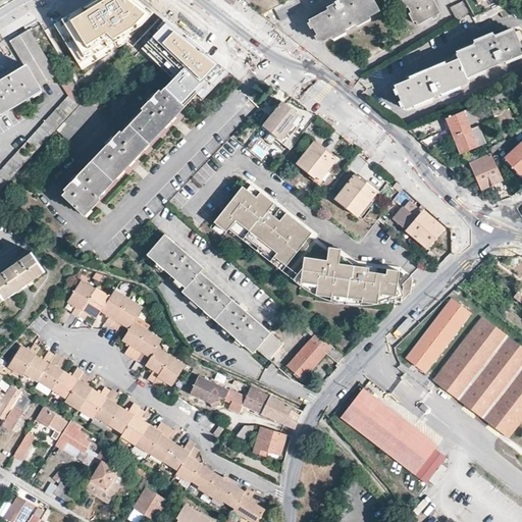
[(92,0),(82,6),(55,22),(83,67),(116,48),(113,41),(144,22),(154,11),(138,0),(92,0)]
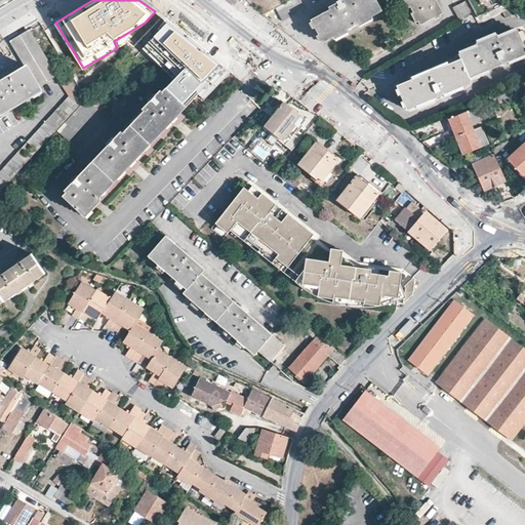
[(164,0),(155,9),(162,16),(172,7),(165,0),(164,0)]
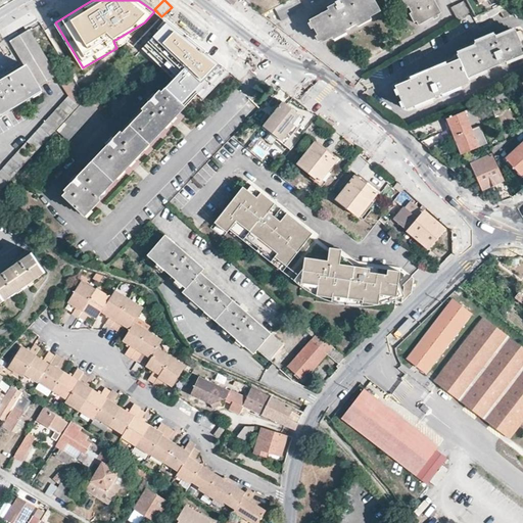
[(298,0),(288,0),(274,8),(281,21),(303,10),(298,0)]
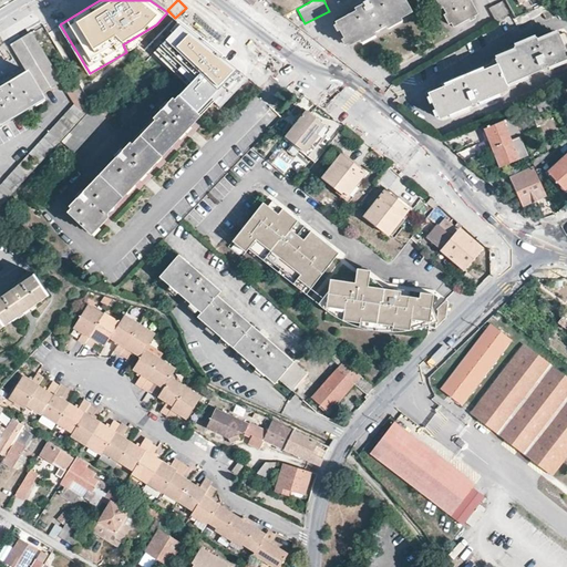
[(348,47),(412,12),(404,0),(371,0),(368,2),(367,1),(362,3),(363,4),(353,9),(356,12),(334,23),(348,47)]
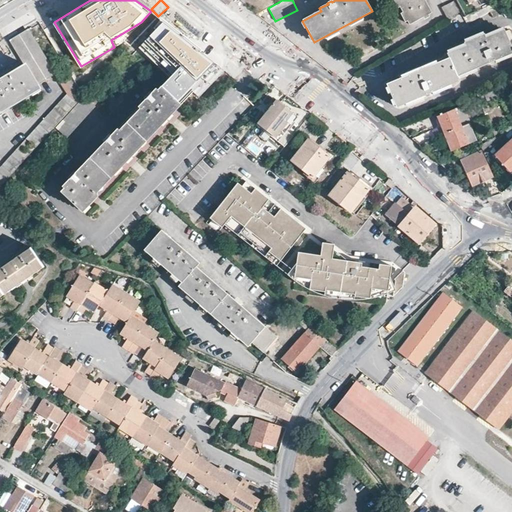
[(424,0),(396,0),(409,24),(431,13),(424,0)]
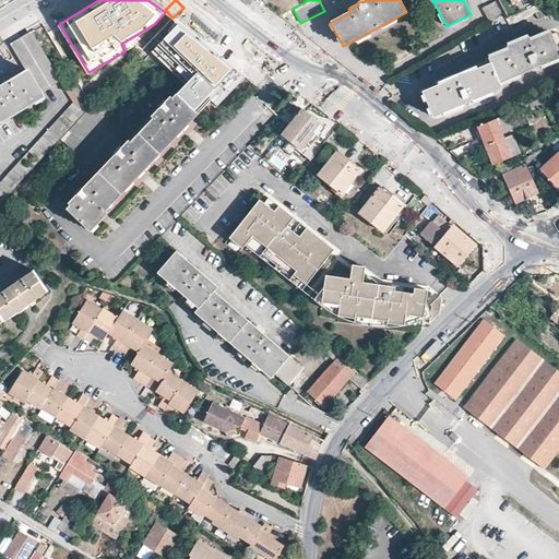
[(488,21),(502,13),(495,0),(482,8),(488,21)]
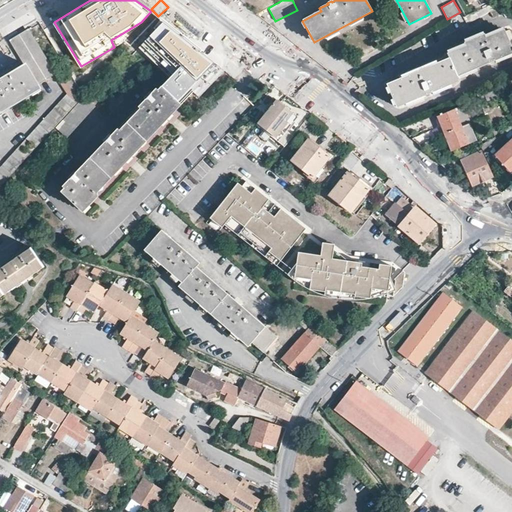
[(505,11),(502,5),(490,12),(494,18),(505,11)]
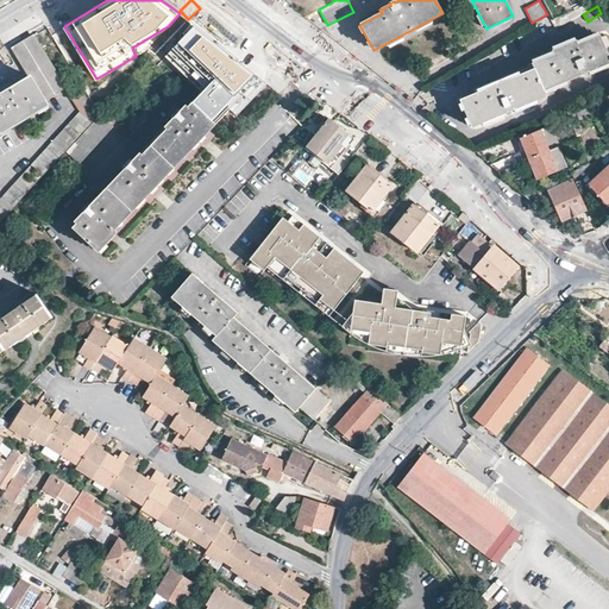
[(264,80),(193,25),(167,54),(205,90),(194,100),(214,120),(228,105),(236,111),(264,80)]
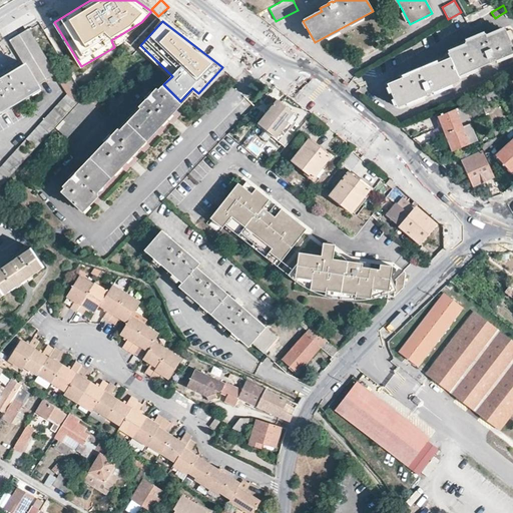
[(1,110),(31,92),(32,94),(41,89),(42,89),(43,88),(38,81),(55,71),(29,29),(11,40),(26,64),(6,76),(5,75),(1,78),(0,78),(0,113),(2,112),(1,110)]
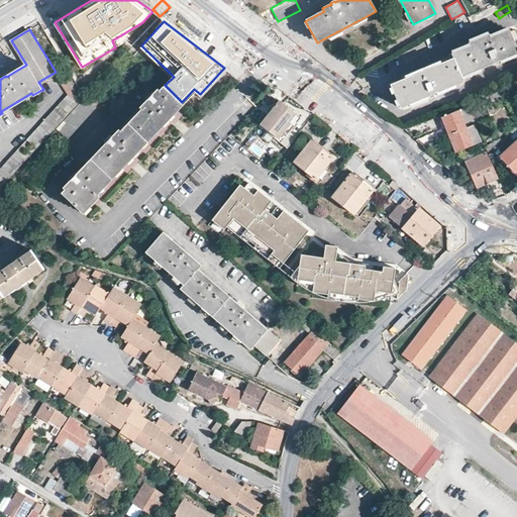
[(461,77),(516,53),(516,30),(516,29),(514,29),(508,31),(507,30),(490,37),(489,35),(469,42),(471,46),(451,54),(453,59),(427,70),(426,67),(404,76),(405,79),(391,85),(400,108),(435,93),(436,95),(442,93),(441,90),(463,81),(461,77)]
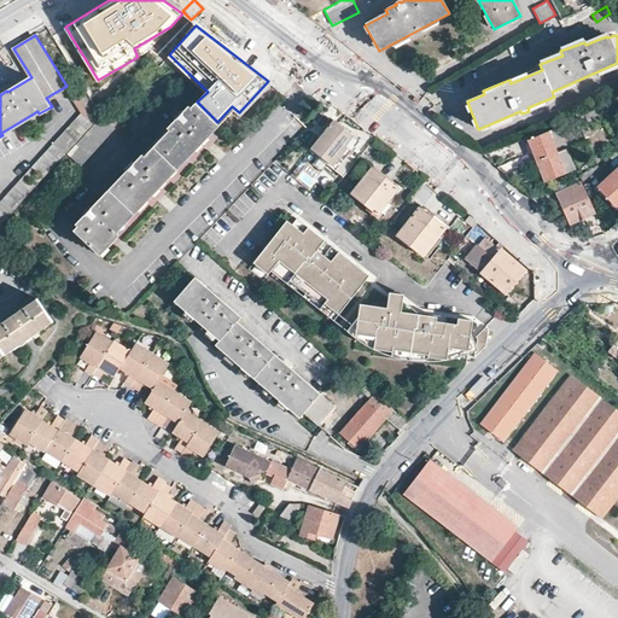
[(0,202),(0,226),(103,114),(85,83),(69,93),(81,112),(9,192),(0,202)]
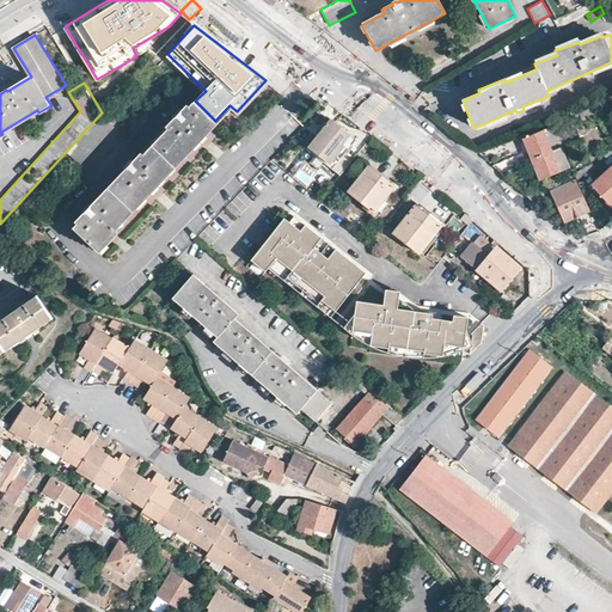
[(215,121),(195,101),(185,110),(182,106),(173,115),(178,118),(138,163),(133,158),(124,166),(129,171),(96,207),(91,202),(83,210),(87,215),(75,227),(98,250),(117,228),(115,226),(158,182),(215,121)]
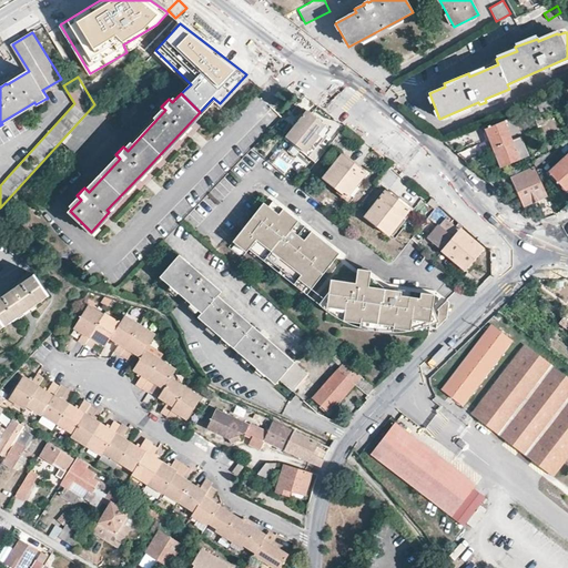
[(553,107),(548,98),(536,103),(538,107),(536,107),(539,112),(553,107)]
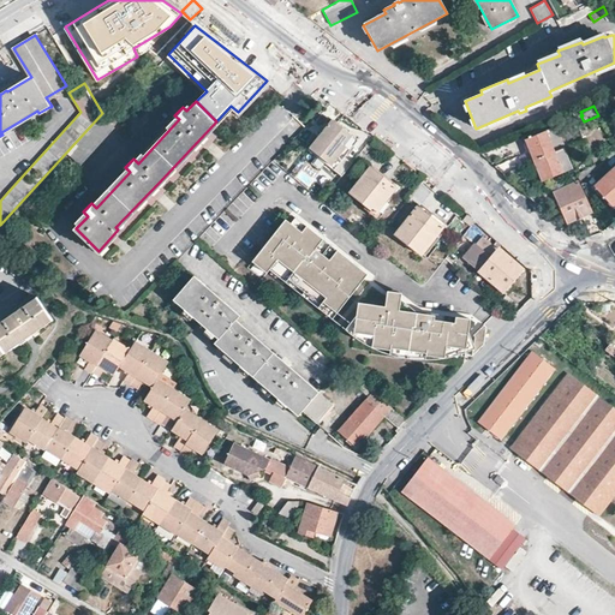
[(83,163),(117,126),(103,115),(70,153),(83,163)]
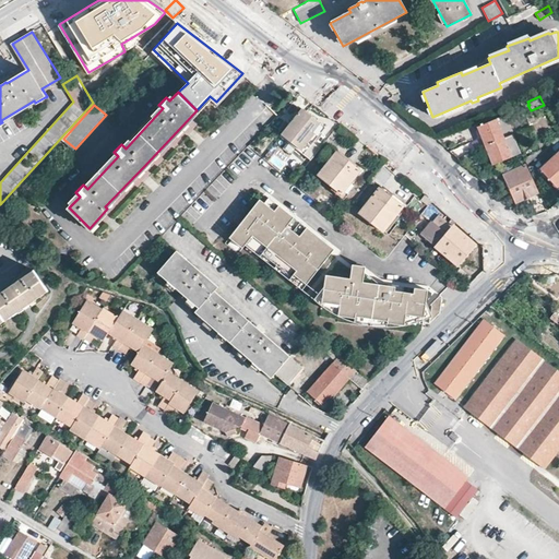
[(305,152),(326,126),(304,107),(282,134),(305,152)]
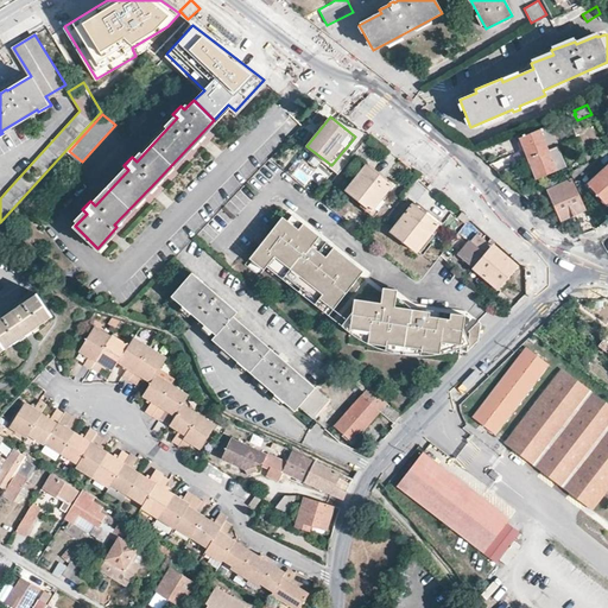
[(526,150),(530,158),(556,146),(558,146),(549,125),(518,138),(520,144),(520,145),(521,145),(521,146),(525,150),(526,150)]
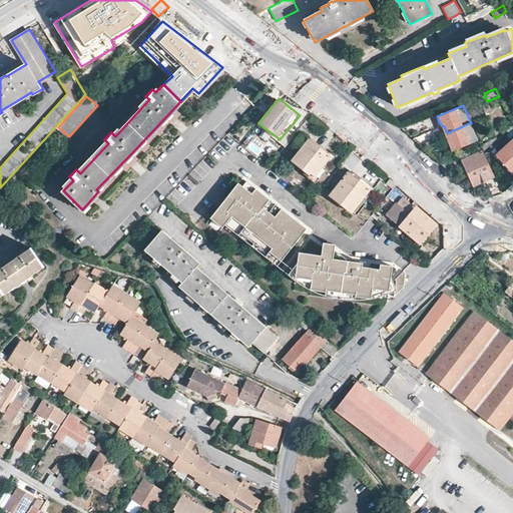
[(469,123),(447,133),(450,138),(449,139),(449,145),(452,151),(477,140),(469,123)]
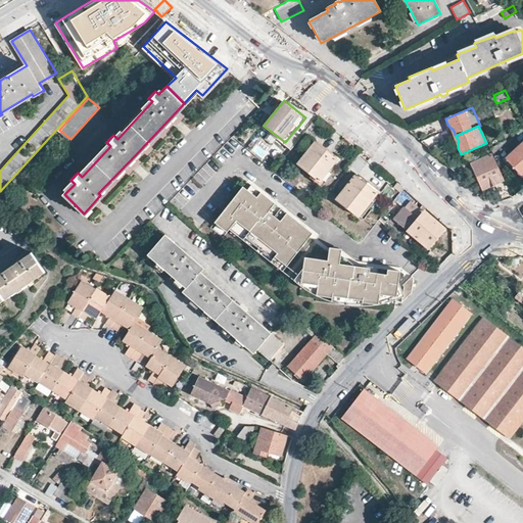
[(322,179),(339,157),(317,140),(299,161),(322,179)]
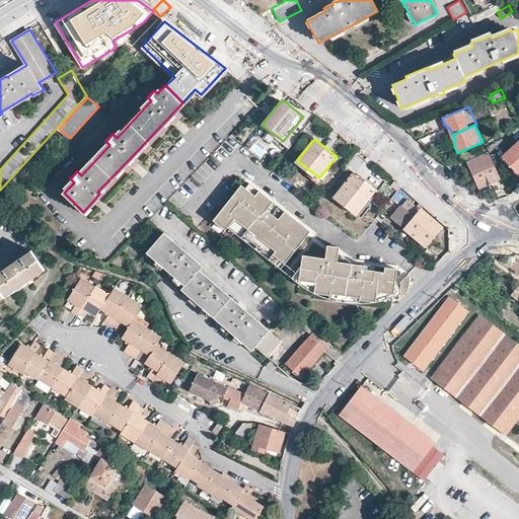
[(518,141),(502,157),(518,174),(518,173),(518,141)]
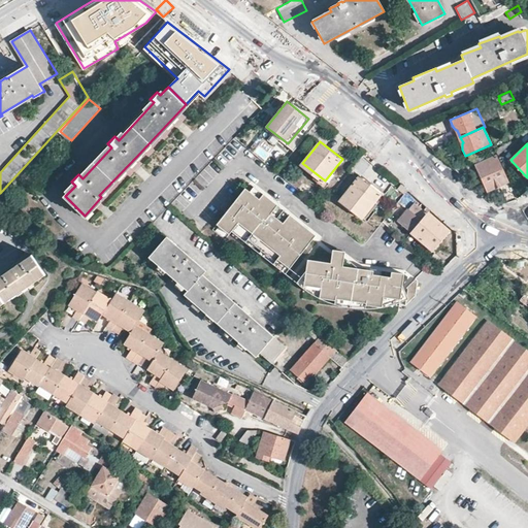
[(484,156),(472,161),(486,191),(508,182),(496,156),(486,161),(484,156)]
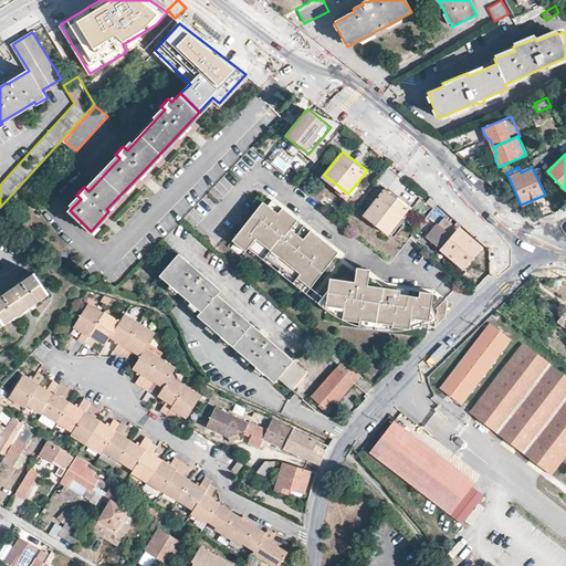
[(389,232),(410,207),(386,187),(365,213),(389,232)]
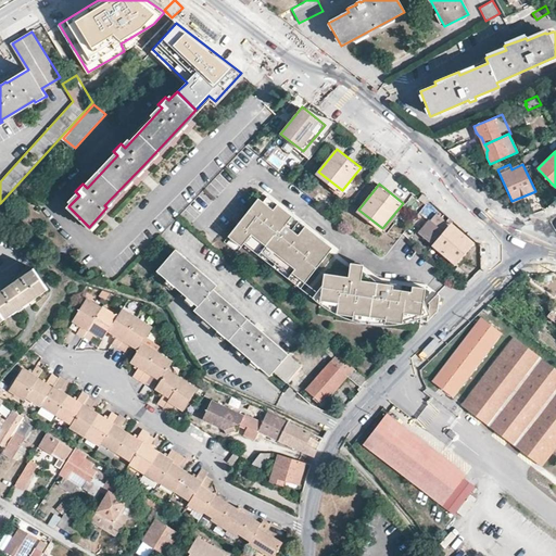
[(283,206),(268,194),(264,201),(260,197),(229,235),(242,245),(244,242),(249,237),(305,282),(327,254),(315,244),(316,243),(307,236),(305,239),(287,224),(289,222),(278,213),(283,206)]
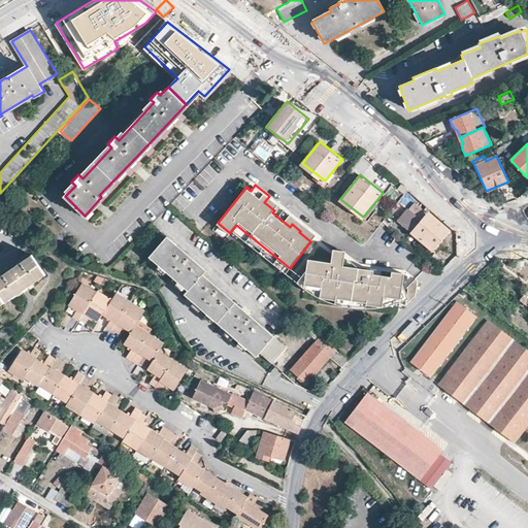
[(502,194),(506,202),(510,201),(516,199),(513,190),(502,194)]
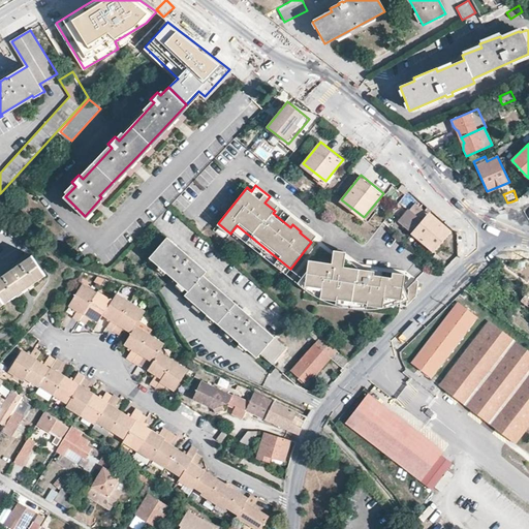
[(317,235),(270,196),(265,203),(275,211),(273,213),(290,227),(292,224),(301,231),(300,232),(311,242),(317,235)]
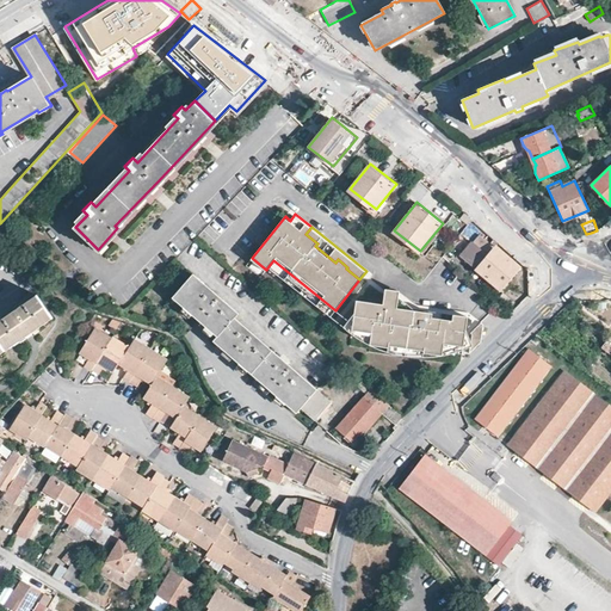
[(495,247),(482,235),(463,258),(476,269),(495,247)]
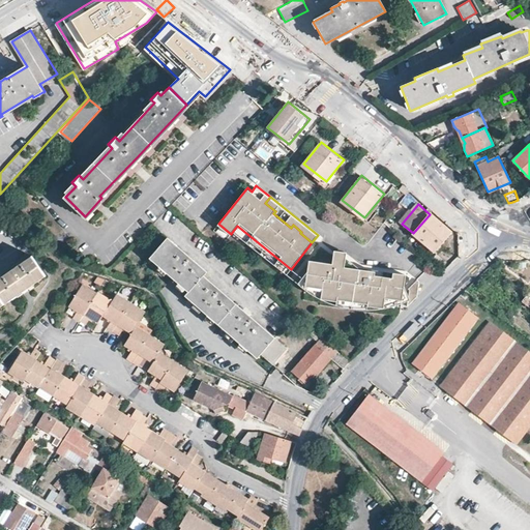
[(451,232),(430,213),(430,214),(413,233),(435,252),(451,232)]
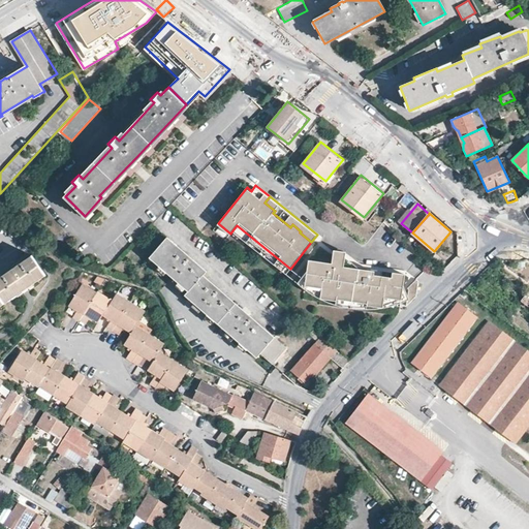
[(286,274),(290,269),(237,225),(232,230),(286,274)]
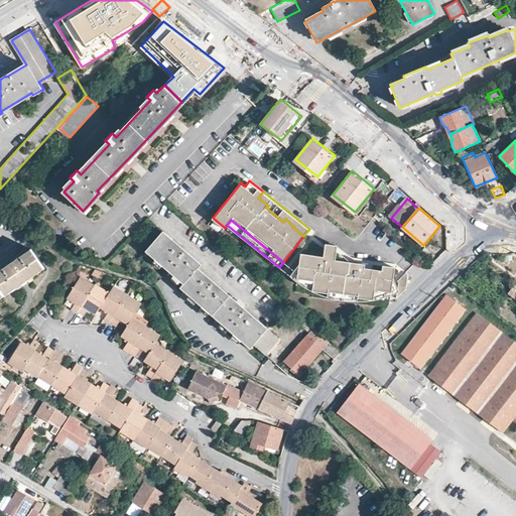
[(267,328),(200,268),(203,264),(164,231),(147,251),(184,284),(181,288),(250,348),(254,344),(265,354),(278,338),(268,329),(267,328)]
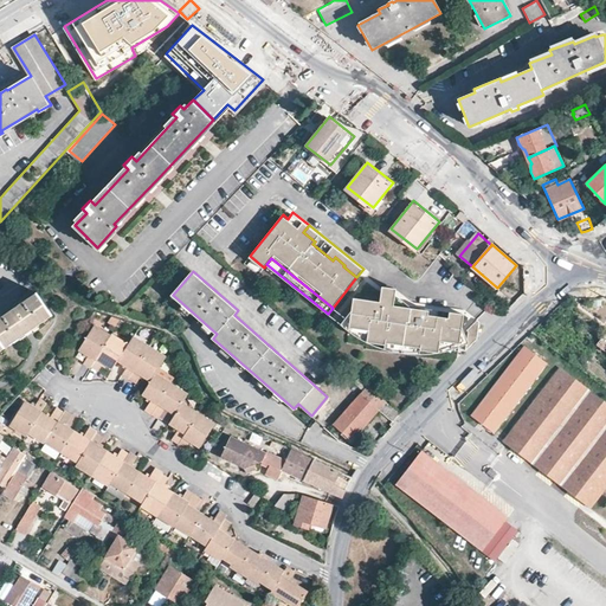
[(397,288),(382,285),(380,301),(354,297),(352,310),(349,327),(368,329),(367,337),(367,341),(385,345),(386,339),(404,342),(421,345),(420,349),(438,352),(439,348),(440,340),(459,343),(462,326),(464,314),(450,311),(449,317),(437,316),(429,314),(429,310),(394,304),(394,303),(395,294),(397,288)]
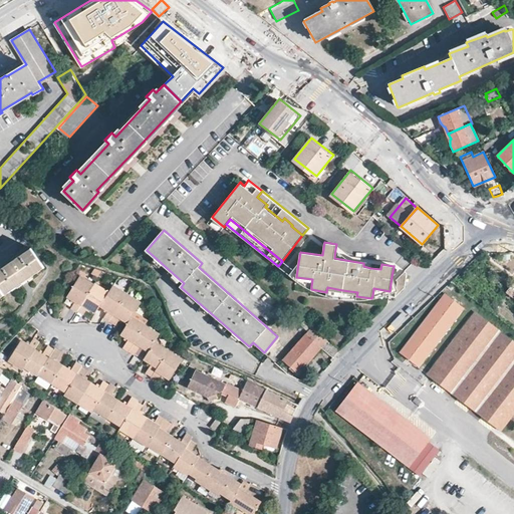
[(0,269),(0,298),(46,267),(32,248),(0,269)]
